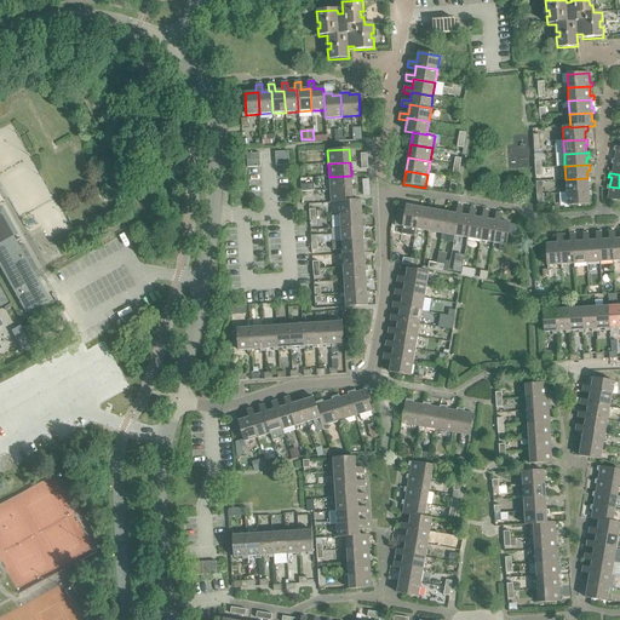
[(329,177),(329,190),(351,189),(351,176),(329,177)]
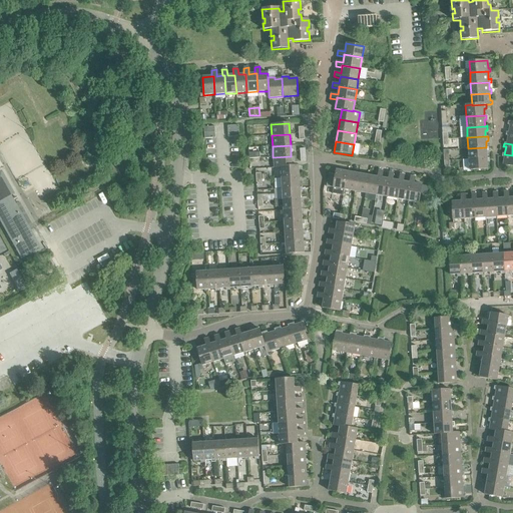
[(468,148),(469,159),(487,158),(486,151),(489,151),(488,147),(486,147),(468,148)]
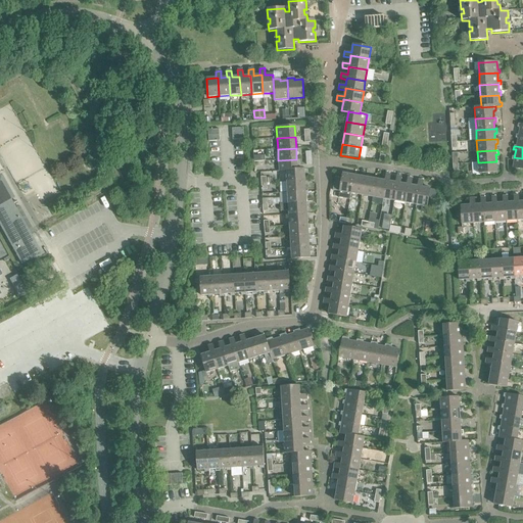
[(522,158),(514,157),(512,156),(512,160),(514,160),(512,168),(522,170),(522,158)]
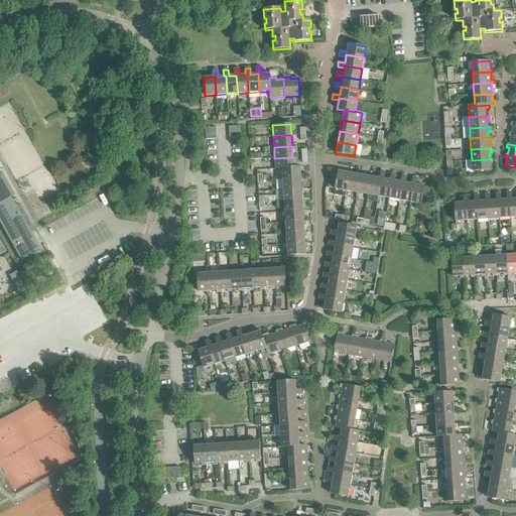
[(275,169),(282,168),(293,167),(292,157),(274,158),(275,169)]
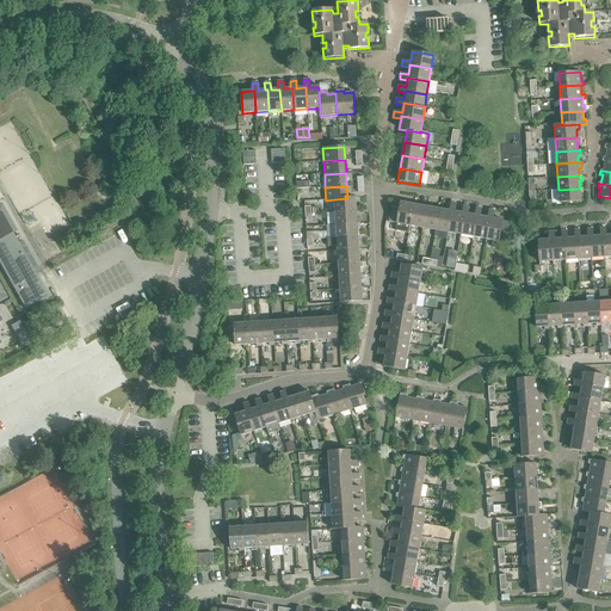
[(582,189),(580,189),(559,190),(559,203),(580,202),(580,193),(582,193),(582,189)]
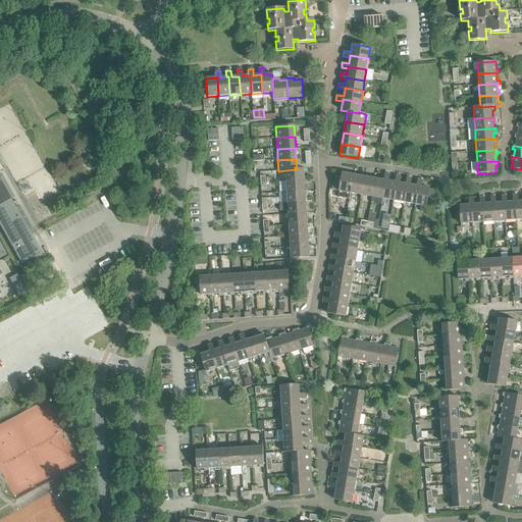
[(285,170),(285,181),(304,180),(304,173),(306,173),(306,169),(304,169),(297,169),(285,170)]
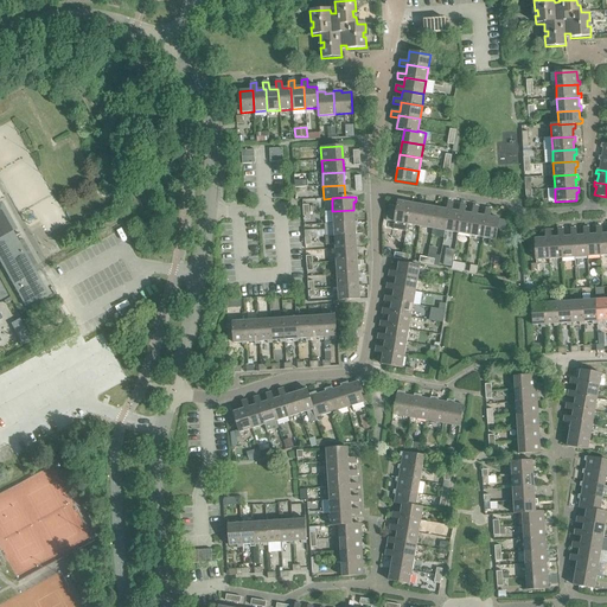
[(394,222),(407,224),(410,204),(397,202),(396,208),(394,222)]
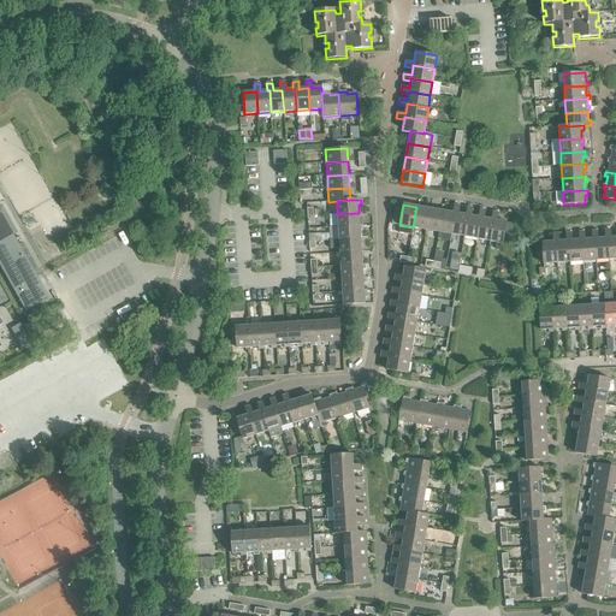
[(451,235),(465,237),(468,215),(466,215),(458,214),(460,206),(454,205),(452,213),(455,213),(451,235)]
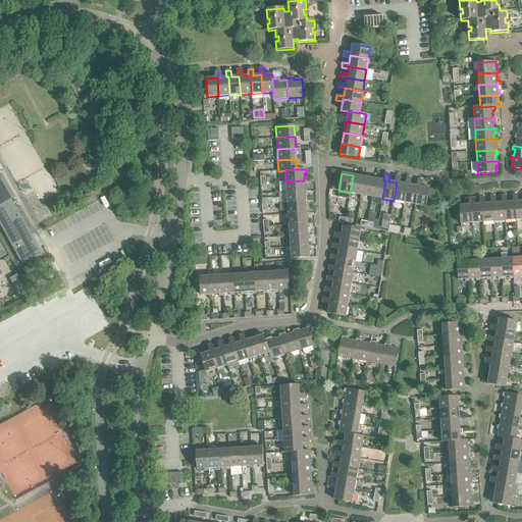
[(350,193),(361,195),(364,176),(353,175),(350,193)]
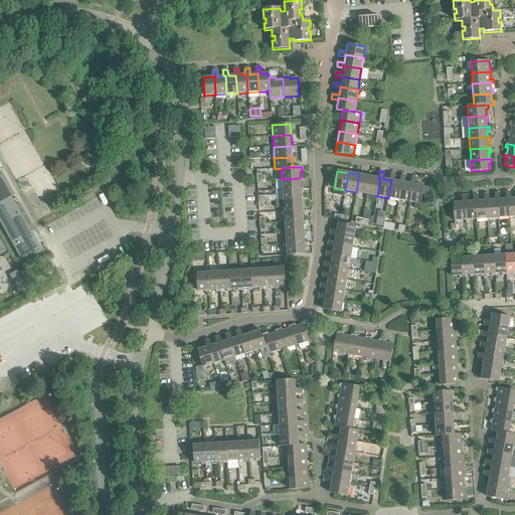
[(388,198),(398,199),(401,182),(399,181),(394,180),(395,174),(390,173),(389,180),(391,180),(388,198)]
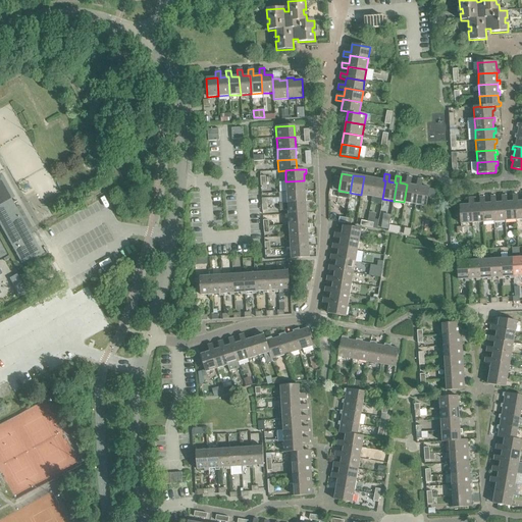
[(331,176),(329,190),(338,191),(341,178),(331,176)]
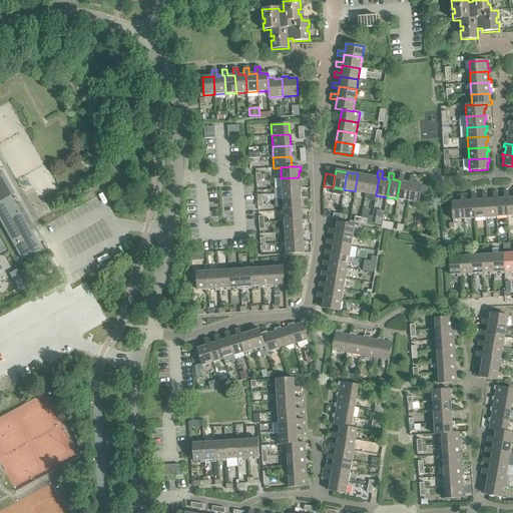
[(355,191),(365,193),(368,175),(358,173),(355,191)]
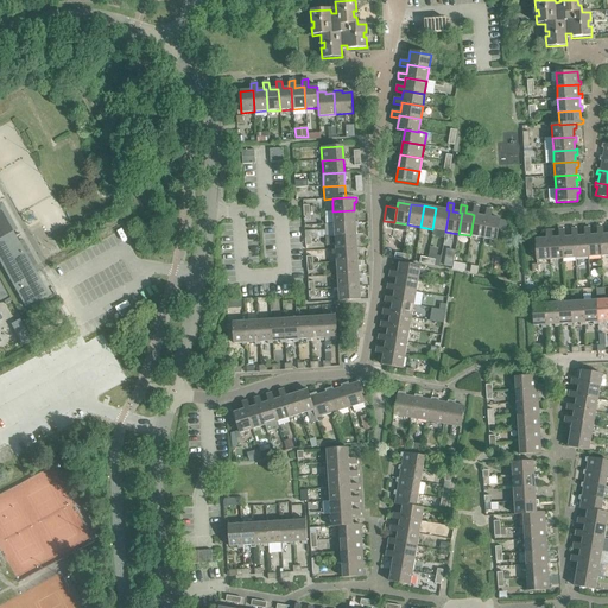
[(470,235),(483,238),(487,217),(485,216),(477,215),(480,208),(474,207),(472,214),(474,215),(470,235)]
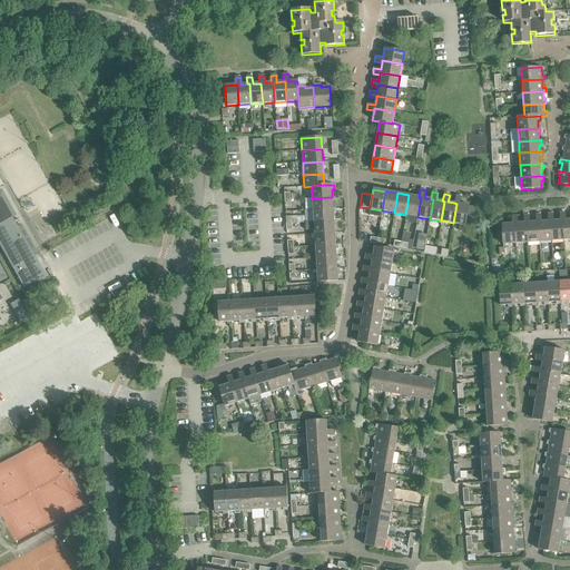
[(405,215),(418,217),(421,197),(419,197),(409,195),(405,215)]
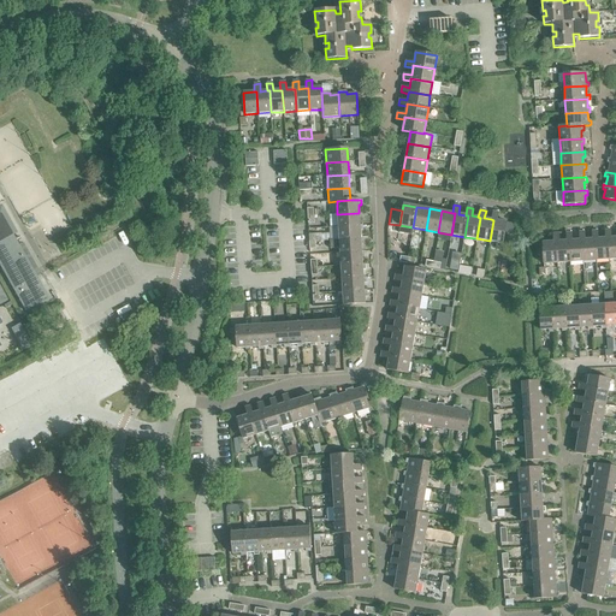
[(493,220),(490,241),(503,243),(507,221),(497,220),(498,212),(492,212),(491,219),(493,220)]
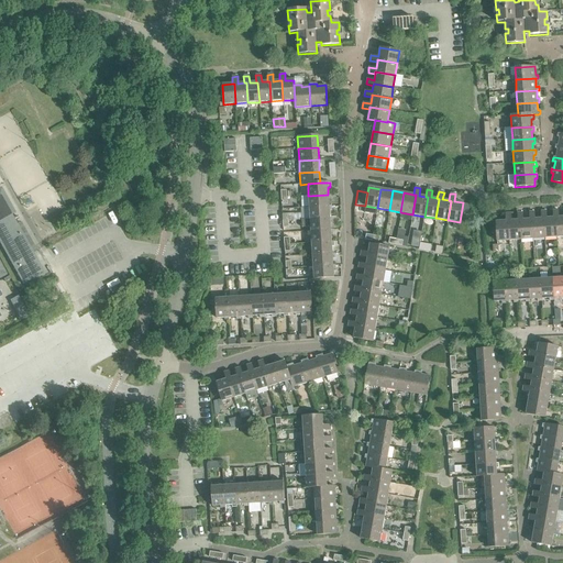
[(308,196),(309,208),(329,206),(329,199),(331,199),(331,195),(328,195),(308,196)]
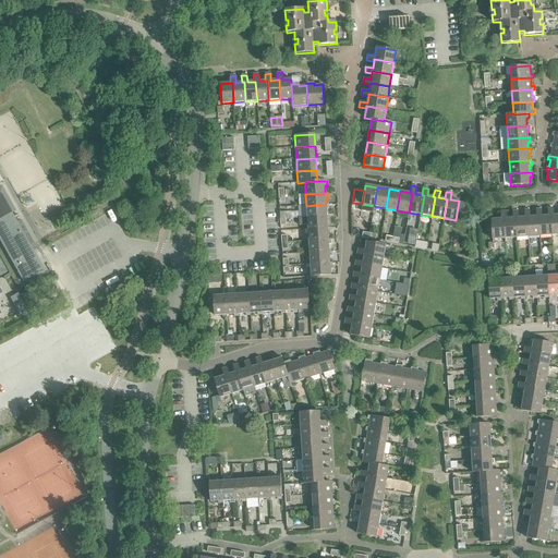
[(0,197),(0,242),(1,244),(22,282),(41,271),(0,197)]
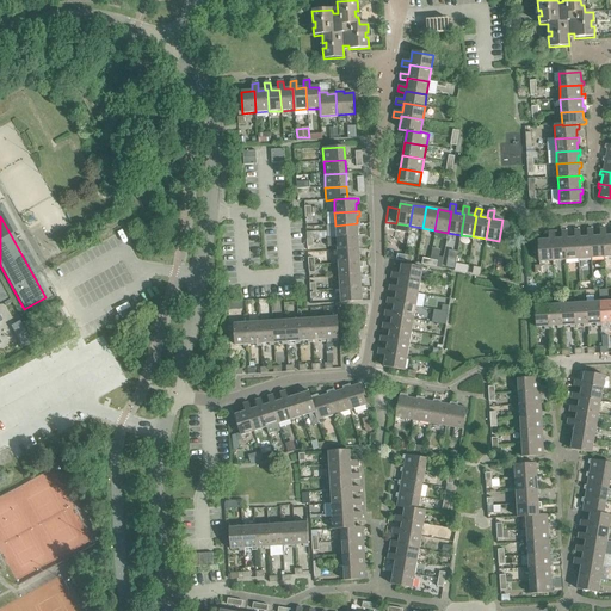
[(335,226),(337,238),(358,236),(357,229),(359,229),(359,223),(357,223),(335,226)]
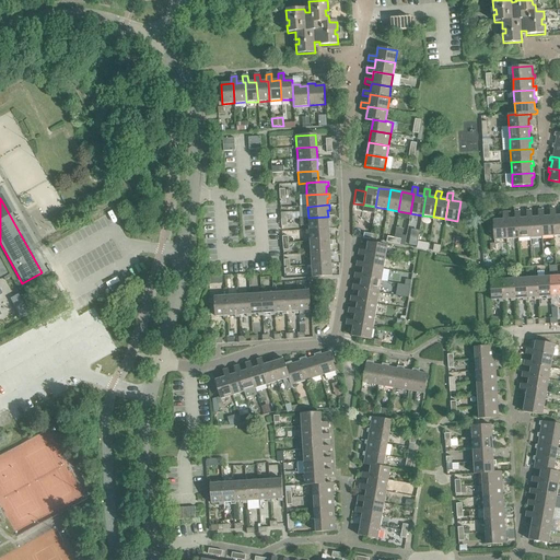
[(549,209),(550,217),(552,217),(553,236),(559,235),(559,216),(556,217),(555,209),(549,209)]
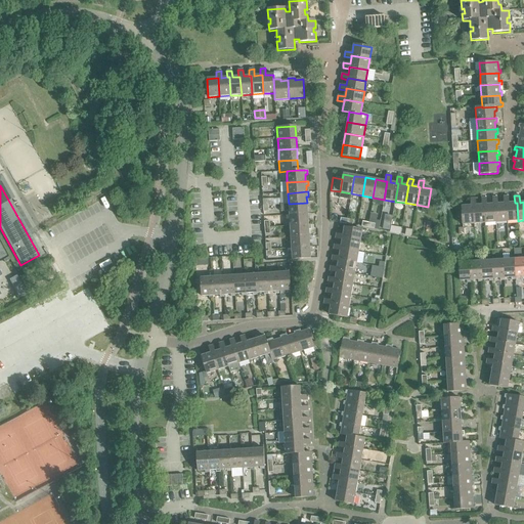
[(503,197),(504,204),(506,204),(507,222),(518,221),(517,203),(515,203),(509,203),(508,197),(503,197)]
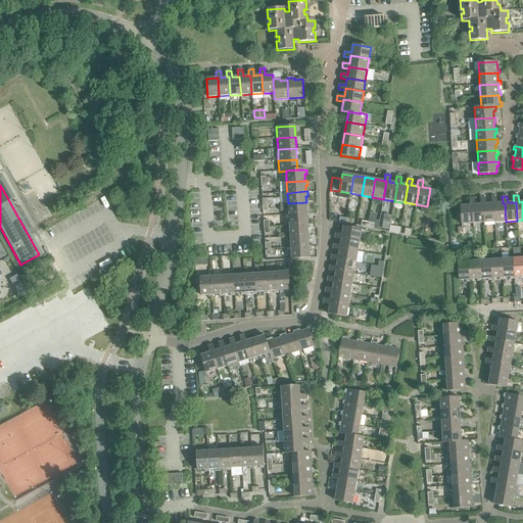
[(480,198),(480,204),(482,204),(483,223),(494,222),(493,203),(491,204),(485,204),(485,197),(480,198)]
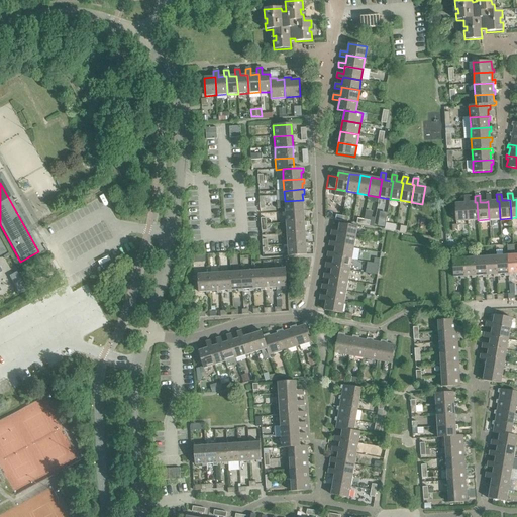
[(486,195),(486,202),(488,201),(489,219),(500,219),(499,201),(497,201),(491,201),(491,195),(486,195)]
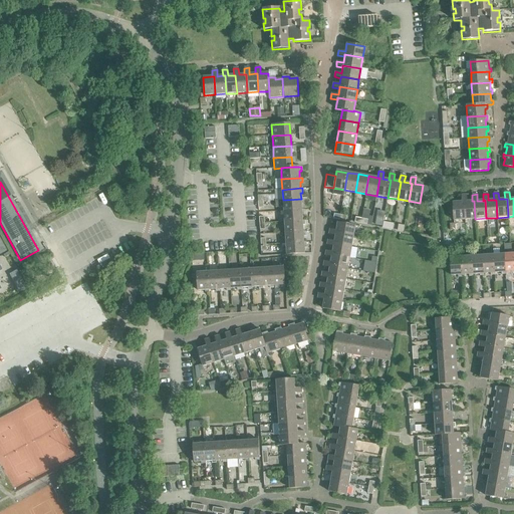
[(461,195),(462,202),(463,202),(465,220),(475,219),(474,201),(472,201),(467,202),(466,195),(461,195)]
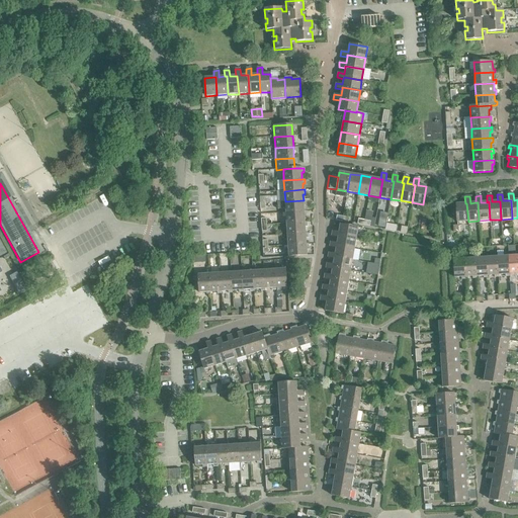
[(285,201),(285,212),(304,211),(304,205),(306,204),(306,200),(304,200),(285,201)]
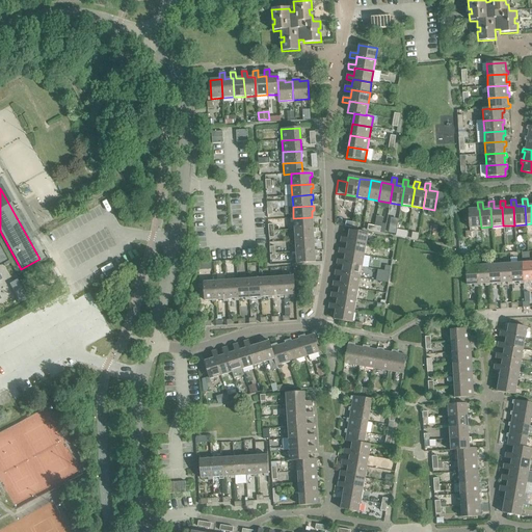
[(479,209),(478,209),(468,210),(470,229),(481,228),(479,209)]
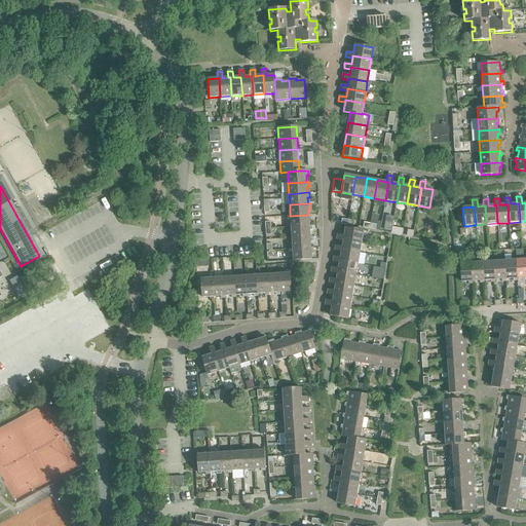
[(290,216),(291,227),(309,226),(309,219),(311,219),(311,215),(308,215),(290,216)]
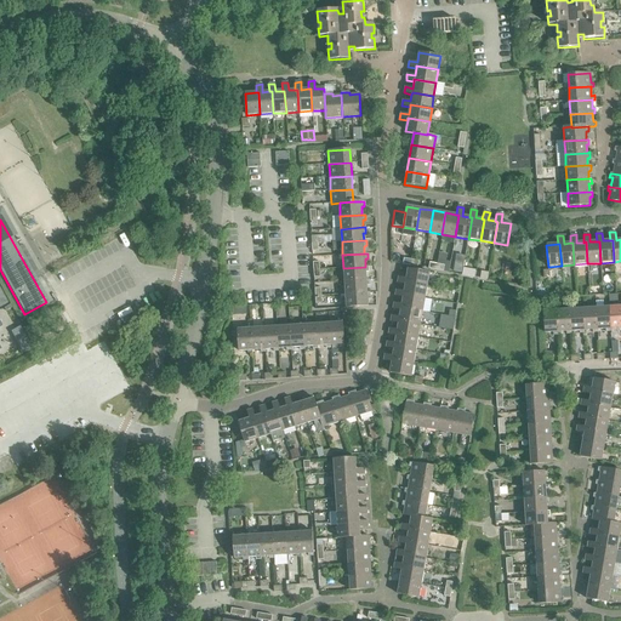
[(343,268),(345,281),(366,280),(365,272),(369,272),(368,267),(365,267),(343,268)]
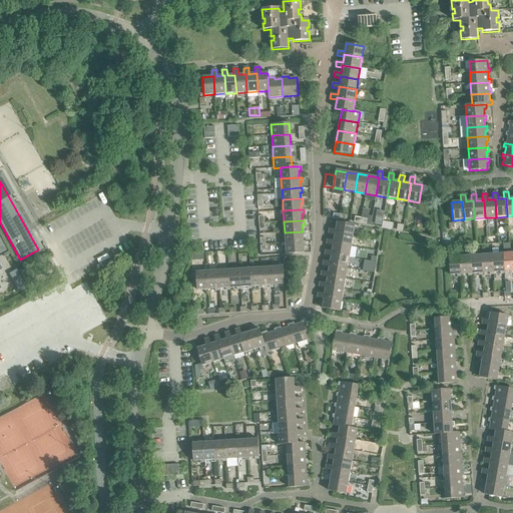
[(328,233),(335,234),(335,233),(353,236),(355,225),(337,222),(336,229),(329,228),(328,233)]
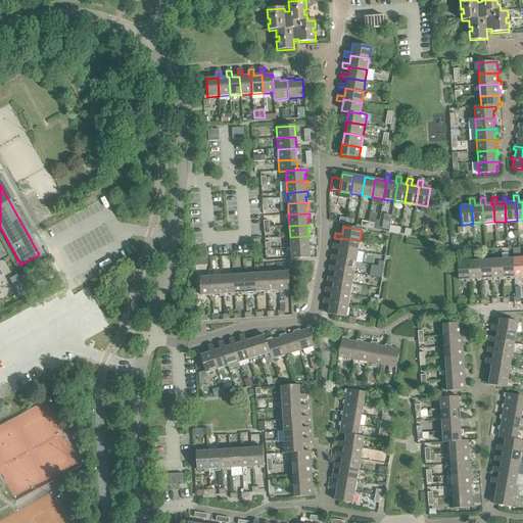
[(290,237),(290,248),(310,246),(308,240),(311,240),(311,235),(308,236),(290,237)]
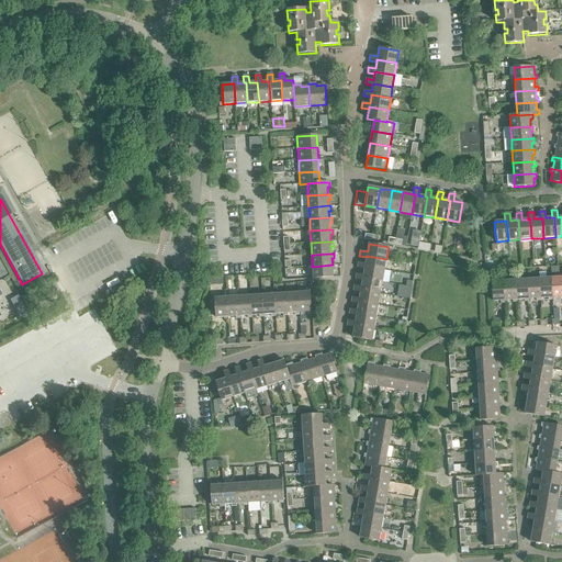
[(357,268),(364,269),(364,267),(384,270),(386,259),(367,256),(367,257),(366,263),(358,262),(357,268)]
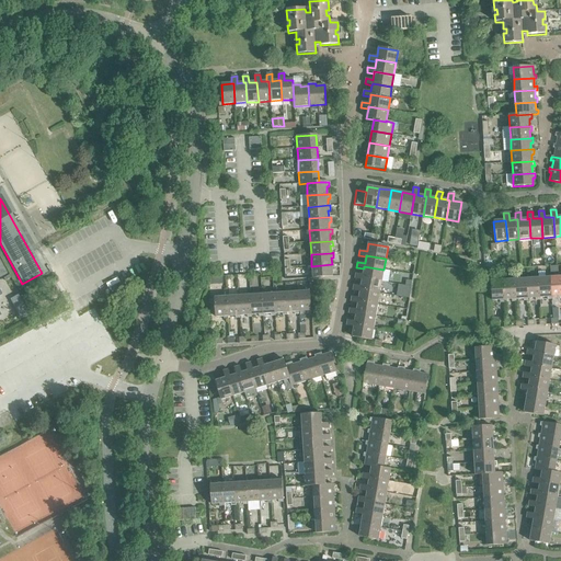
[(334,264),(332,264),(311,266),(312,278),(332,276),(332,270),(334,268),(334,264)]
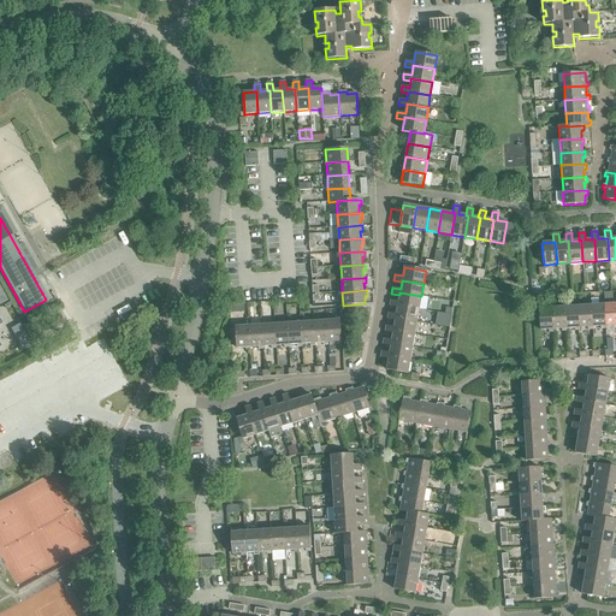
[(389,307),(397,308),(397,306),(419,309),(421,296),(400,292),(400,295),(398,302),(390,301),(389,307)]
